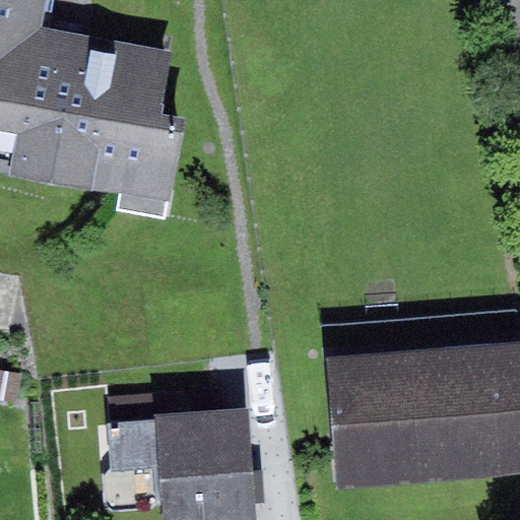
[(0,0),(0,168),(122,192),(120,209),(167,215),(188,116),(163,111),(174,52),(42,26),(46,0),(0,0)]
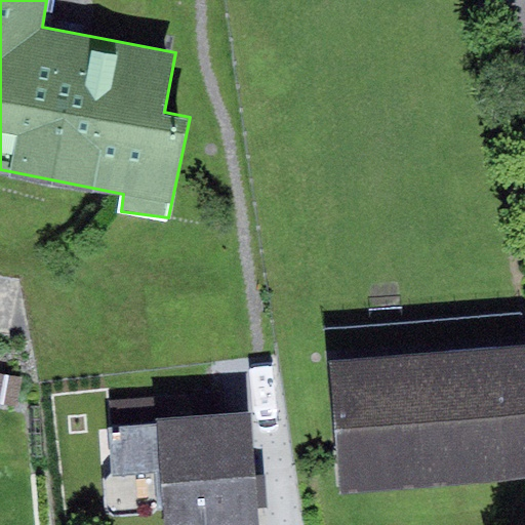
[(524,342),(329,357),(342,488),(524,472),(524,342)]
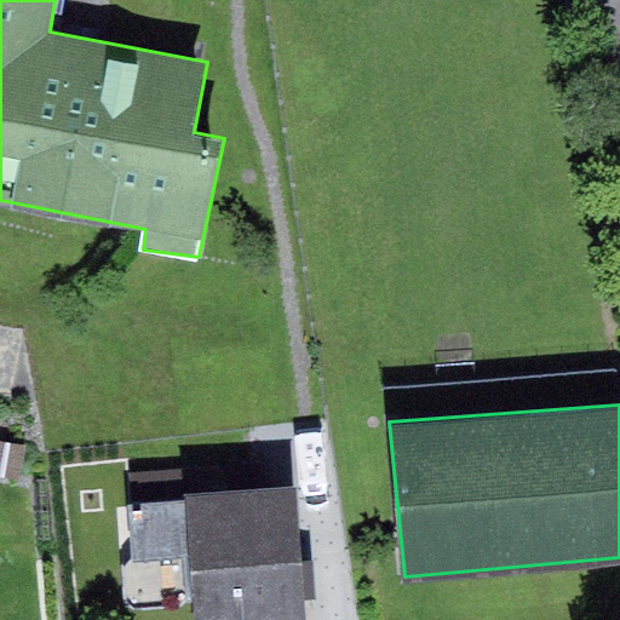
[(0,441),(0,475),(21,480),(27,447),(0,441)]
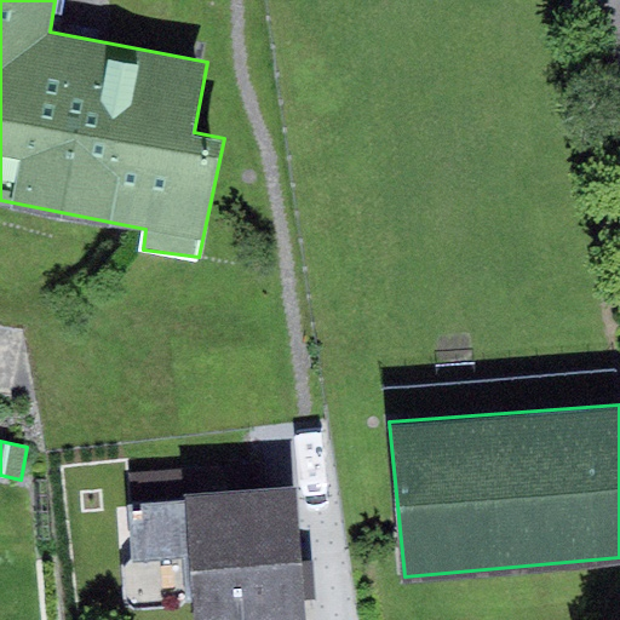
[(128,471),(131,504),(189,499),(188,491),(187,468),(128,471)]
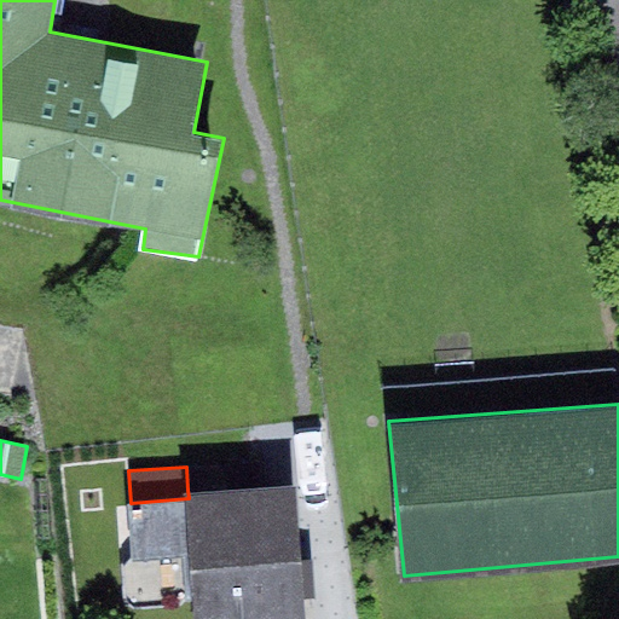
[(131,503),(126,503),(131,561),(189,556),(192,618),(304,618),(294,481),(187,490),(189,498),(131,503)]
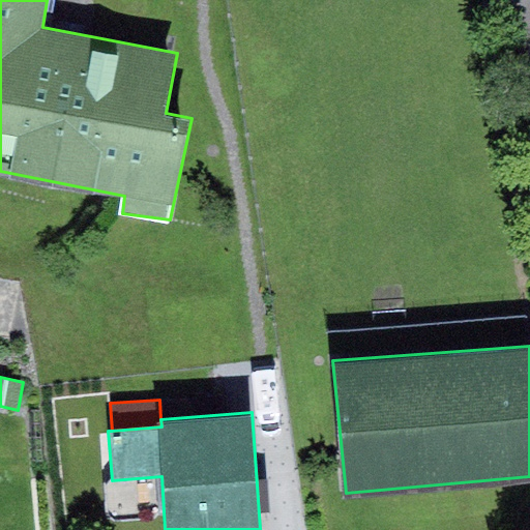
All buildings are outlined.
